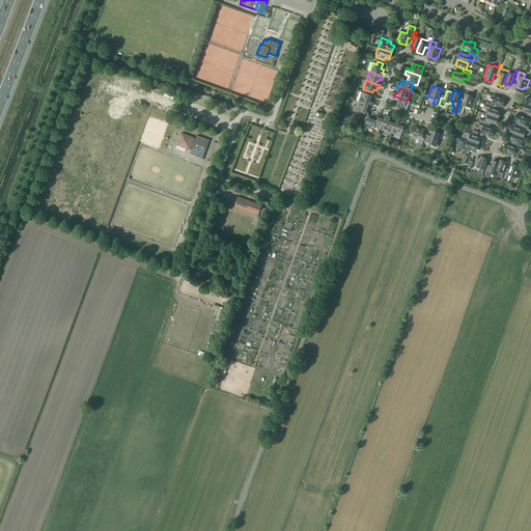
[(362,92),(359,102),(368,105),(372,106),(373,103),(371,103),(372,100),(370,99),(371,95),(362,92)]
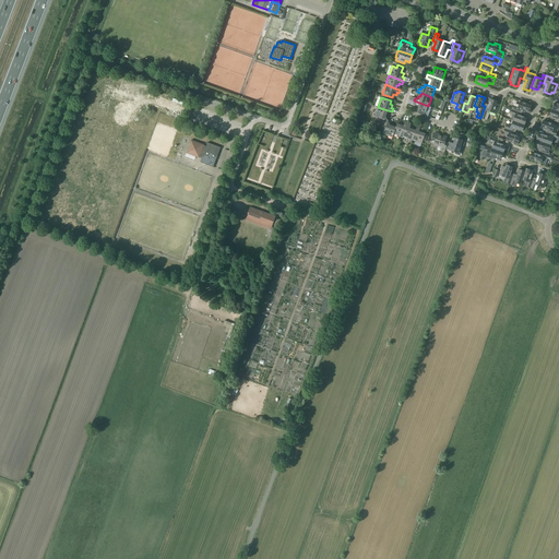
[(487,107),(485,106),(480,118),(487,120),(488,116),(489,111),(496,114),(499,105),(497,104),(497,102),(490,99),(487,107)]
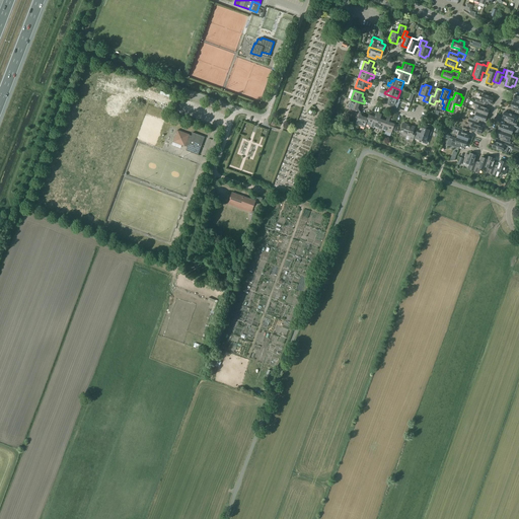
[(384,93),(383,96),(385,97),(384,100),(386,100),(385,104),(397,108),(400,99),(397,98),(384,93)]
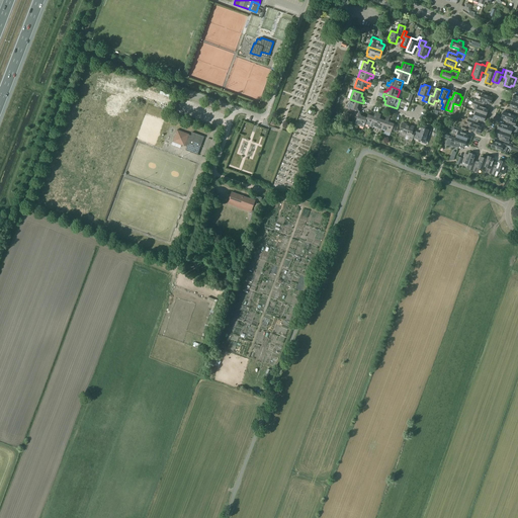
[(480,97),(476,96),(473,101),(481,104),(482,101),(490,104),(492,98),(482,94),(480,97)]
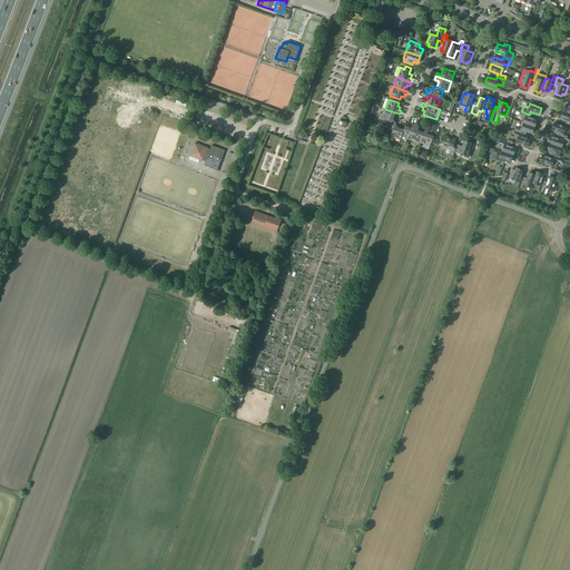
[(393,119),(395,112),(385,109),(382,118),(385,119),(384,123),(387,124),(389,126),(395,124),(393,119)]
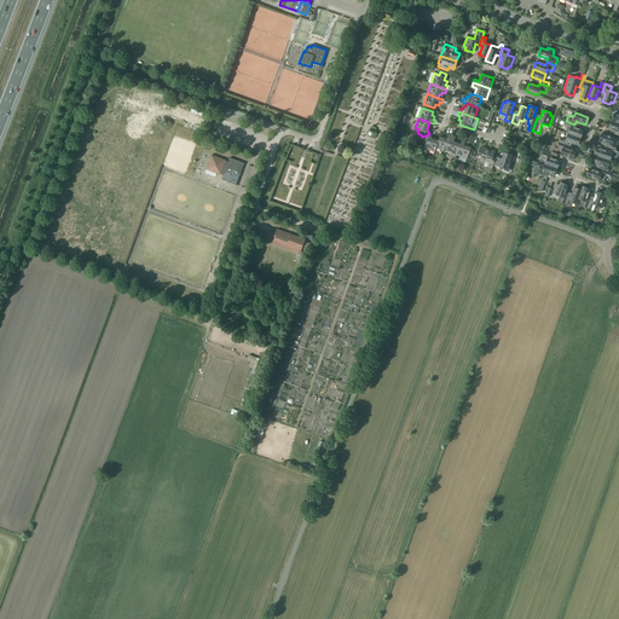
[(566,121),(565,125),(568,126),(566,133),(567,133),(580,138),(583,131),(573,127),(574,125),(566,121)]
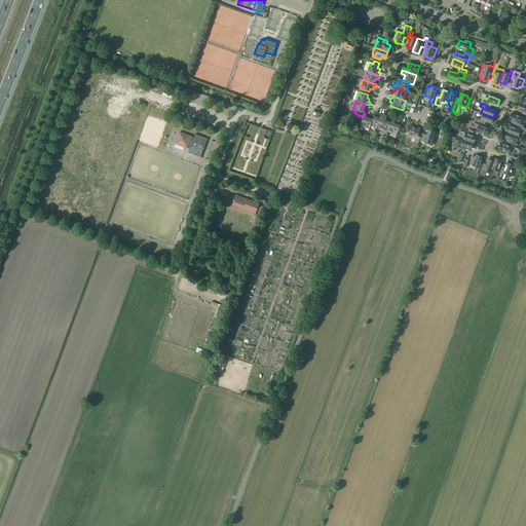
[(517,109),(525,112),(524,115),(525,115),(525,105),(519,103),(517,109)]
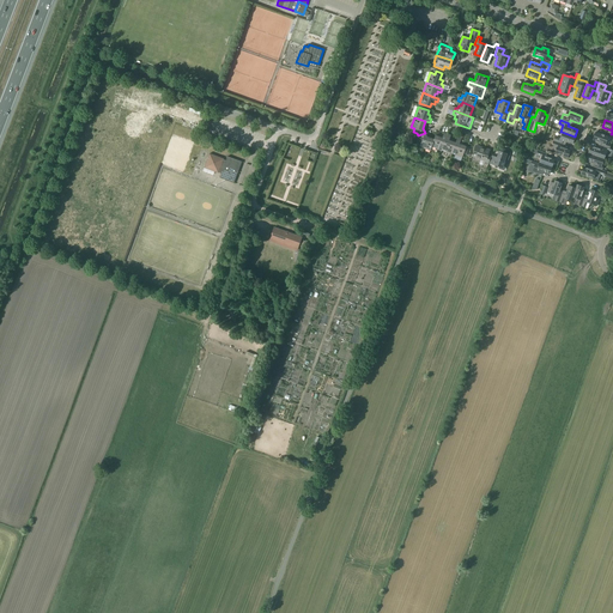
[(553,141),(562,144),(563,141),(572,144),(575,137),(562,132),(559,139),(554,138),(553,141)]
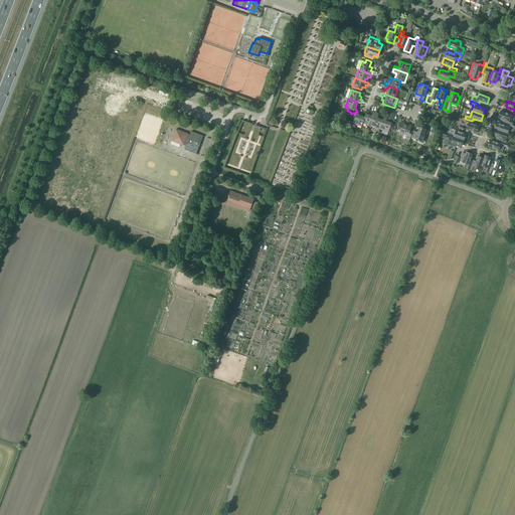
[(498,118),(506,120),(505,123),(512,125),(513,123),(508,121),(511,115),(500,111),(498,118)]
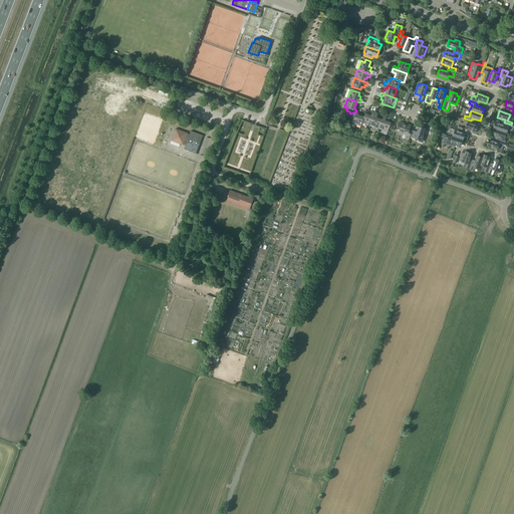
[(364,116),(363,116),(358,114),(356,111),(350,113),(351,116),(354,116),(352,123),(360,126),(362,123),(361,123),(364,116)]
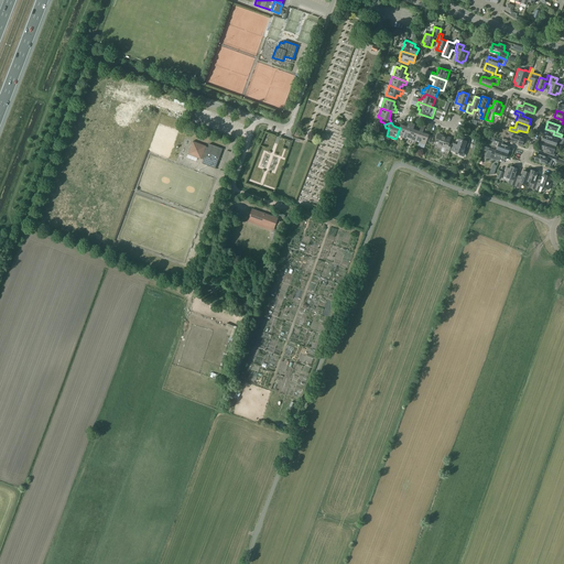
[(404,126),(401,125),(399,128),(400,128),(397,136),(398,136),(407,139),(412,123),(409,122),(408,125),(404,123),(404,126)]
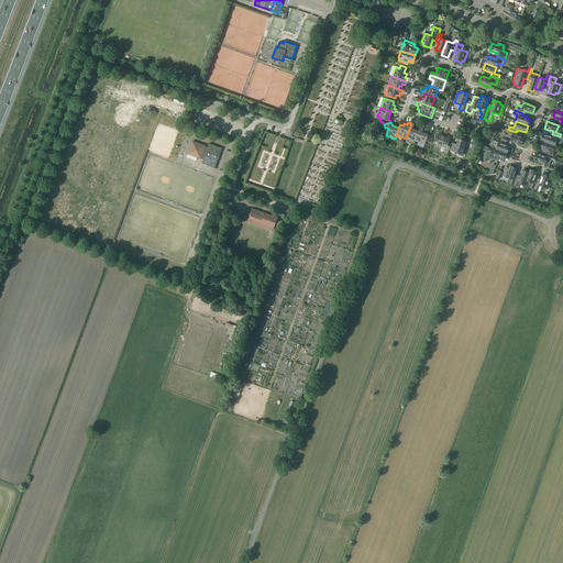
[(414,127),(415,124),(411,123),(406,139),(415,142),(419,131),(418,131),(416,130),(417,128),(414,127)]
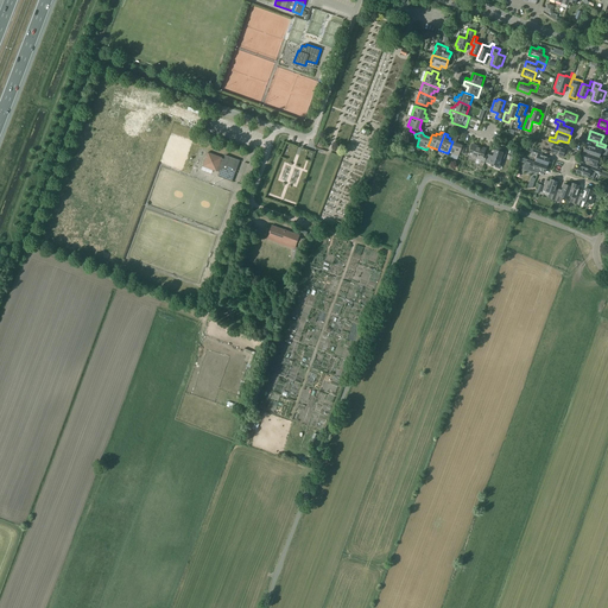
[(453,141),(448,153),(458,157),(460,151),(461,152),(461,153),(463,154),(463,152),(466,146),(458,144),(460,141),(456,140),(457,138),(454,137),(451,141),(453,141)]
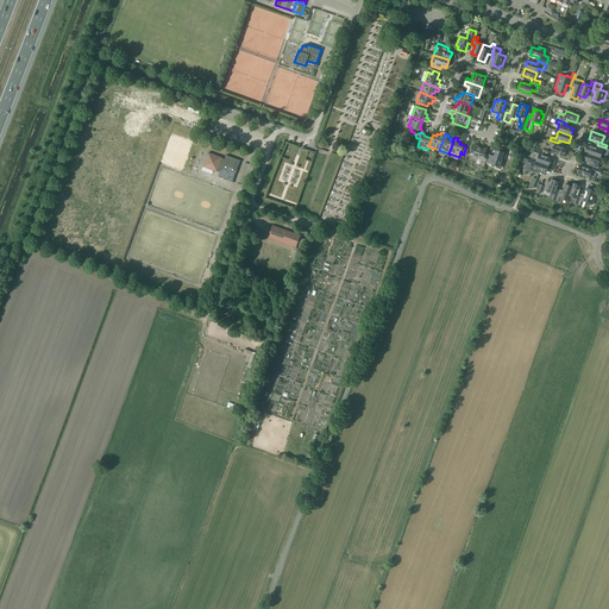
[(548,144),(553,145),(551,152),(564,157),(566,150),(557,146),(558,143),(550,140),(548,144)]
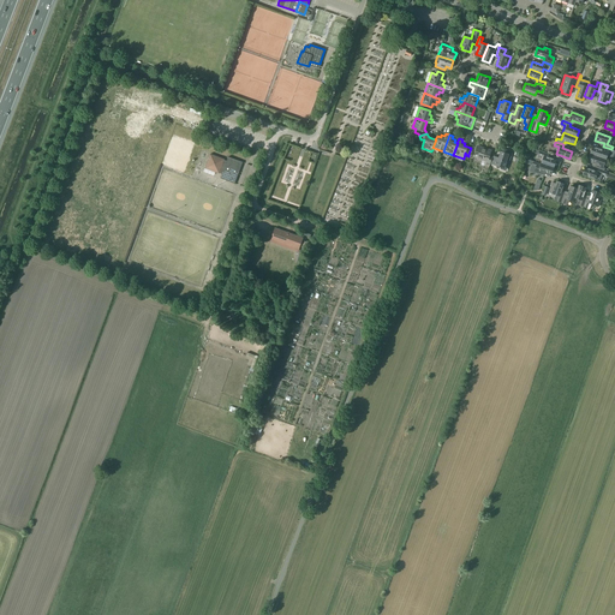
[(475,154),(473,157),(477,157),(482,160),(481,163),(482,166),(483,166),(485,166),(485,165),(489,166),(493,157),(489,156),(490,151),(477,147),(475,154)]
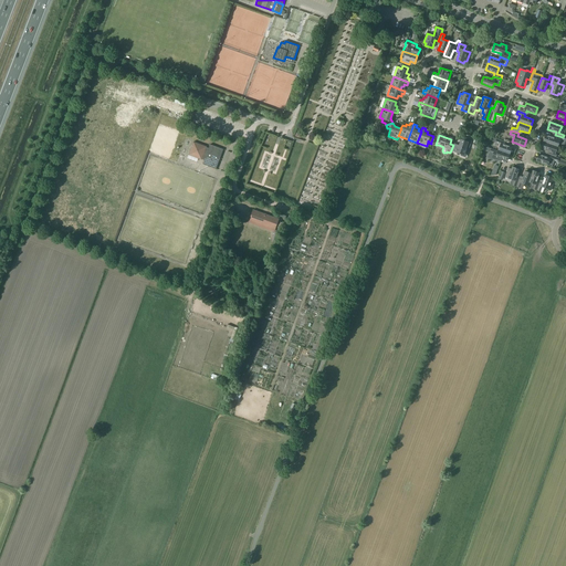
[(554,138),(545,135),(543,142),(558,147),(559,144),(564,145),(565,138),(563,137),(555,135),(554,138)]
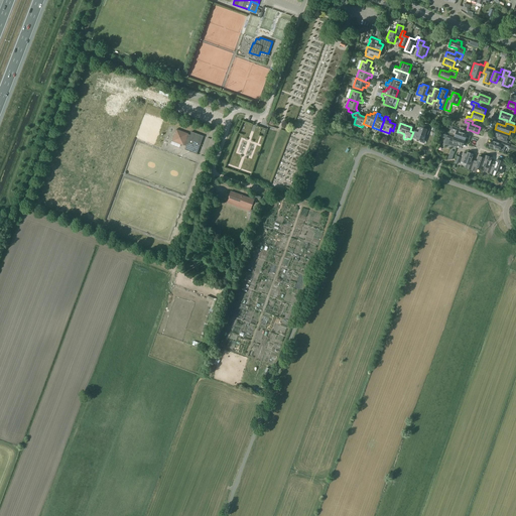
[(453,126),(452,130),(452,129),(450,132),(455,134),(454,137),(465,140),(467,134),(461,132),(462,130),(463,130),(453,126)]
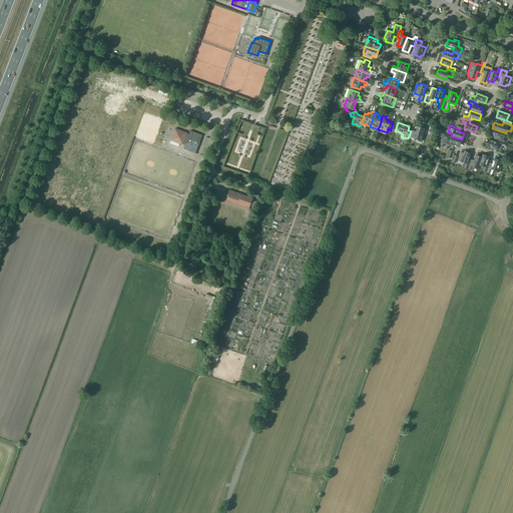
[(426,130),(424,129),(424,128),(418,126),(416,131),(412,130),(410,136),(418,139),(418,138),(423,140),(426,130)]
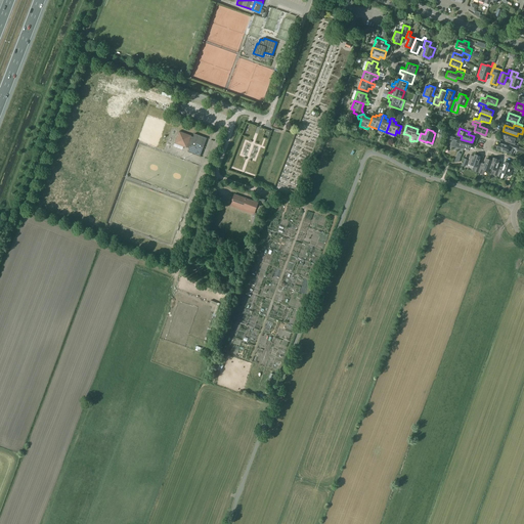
[(187,147),(189,147),(187,151),(200,157),(207,138),(194,134),(193,137),(191,136),(179,131),(175,143),(186,147),(187,147)]
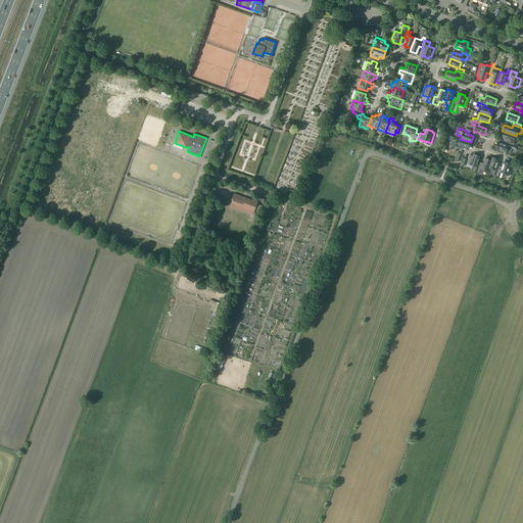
[(507,140),(506,143),(514,145),(515,142),(514,141),(516,136),(502,131),(500,137),(507,140)]
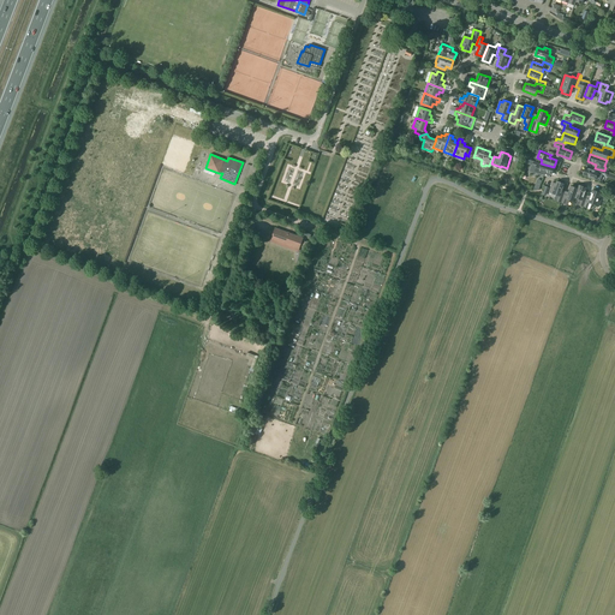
[(529,160),(527,163),(532,165),(535,166),(533,168),(532,172),(543,177),(543,175),(543,172),(551,175),(554,167),(541,163),(533,161),(529,160)]
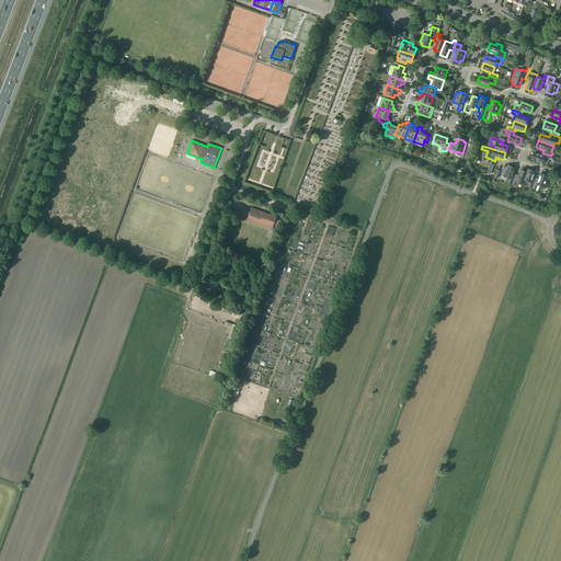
[(534,153),(531,160),(542,163),(547,165),(549,159),(553,160),(554,157),(551,156),(542,153),(541,156),(534,153)]
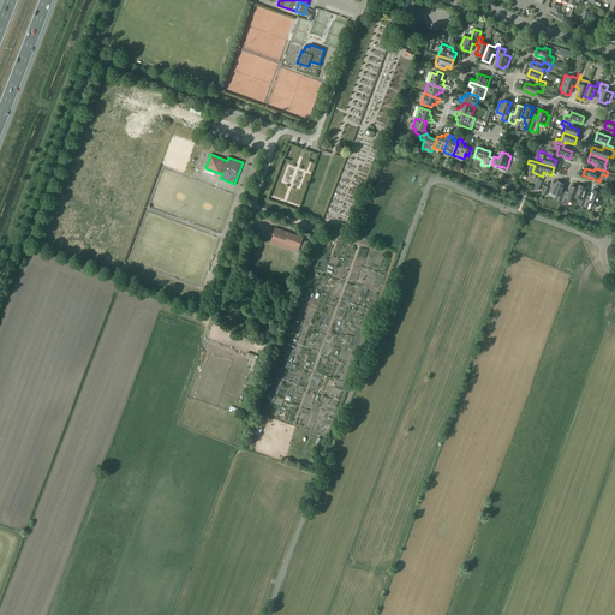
[(549,193),(556,196),(554,201),(561,203),(563,195),(560,193),(563,184),(556,181),(555,184),(553,183),(549,193)]
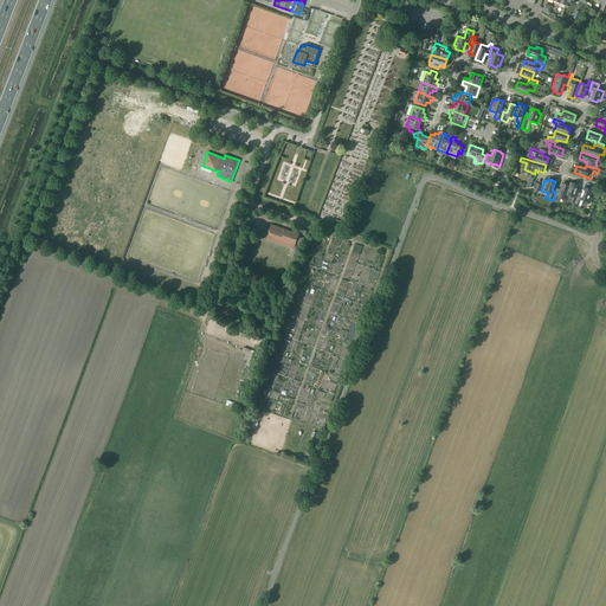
[(574,194),(577,185),(569,182),(568,186),(569,186),(566,195),(569,197),(567,201),(574,204),(577,195),(574,194)]
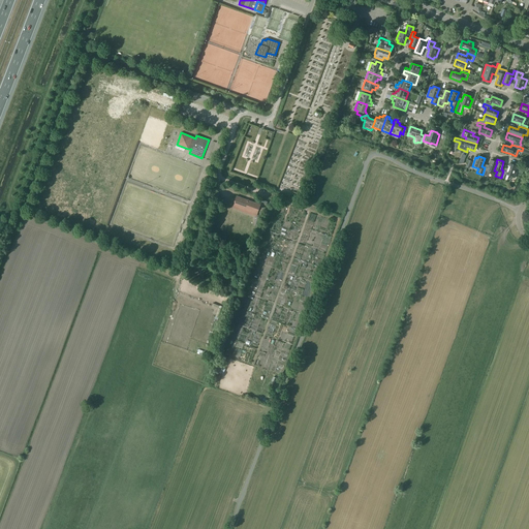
[(488,168),(485,167),(483,175),(488,177),(490,172),(493,173),(494,170),(497,162),(496,162),(490,160),(488,168)]
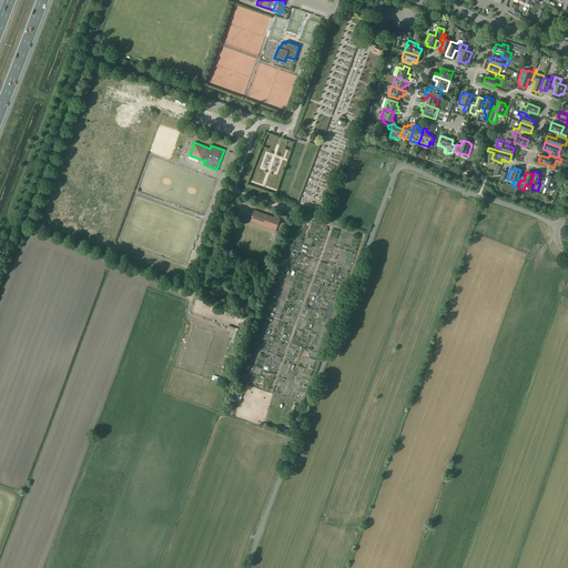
[(538,191),(541,192),(545,193),(547,189),(553,191),(556,182),(553,181),(554,179),(547,175),(544,184),(540,183),(538,191)]
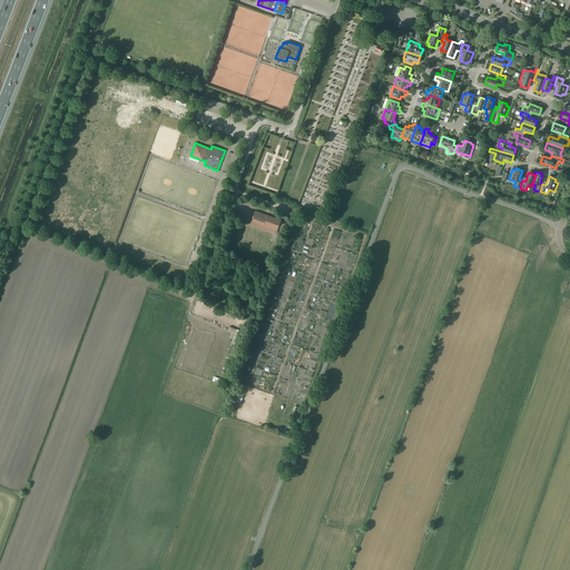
[(255,212),(252,222),(277,232),(281,220),(255,212)]
